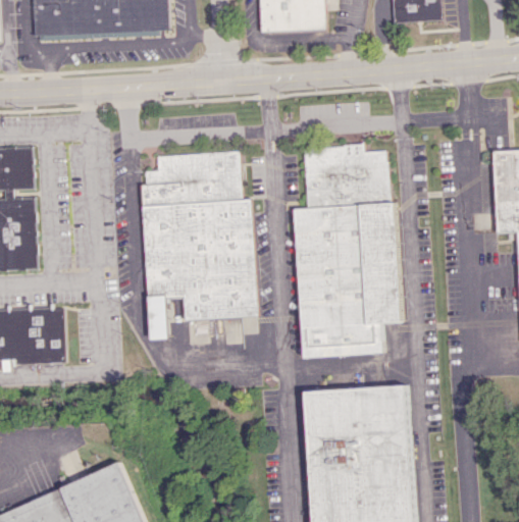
[(32,0),(34,35),(40,34),(41,39),(158,35),(158,29),(167,29),(166,0),(32,0)]
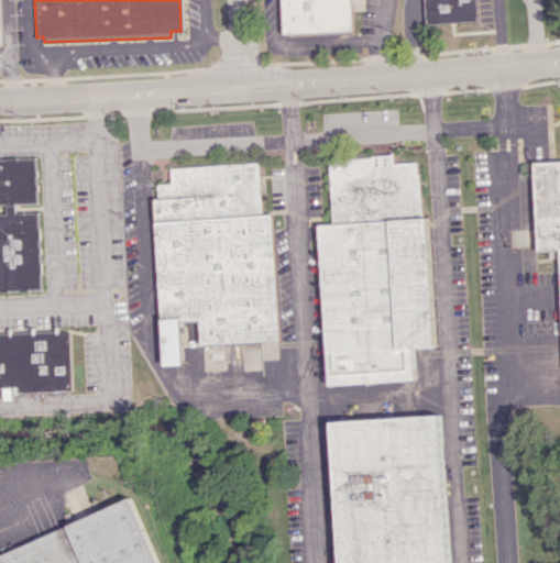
[(278,33),(276,0),(347,0),(349,30),(278,33)]
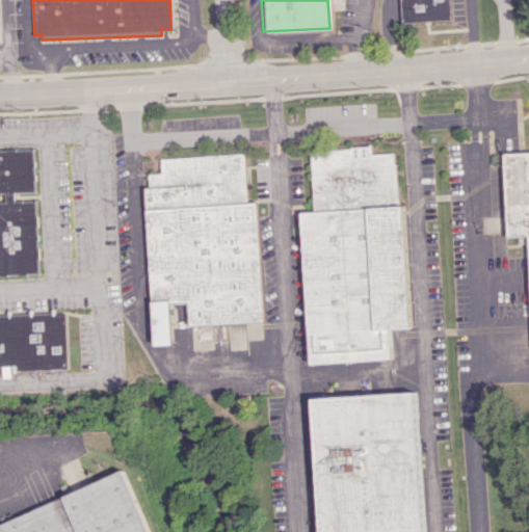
[(397,0),(399,23),(447,21),(446,0),(397,0)]
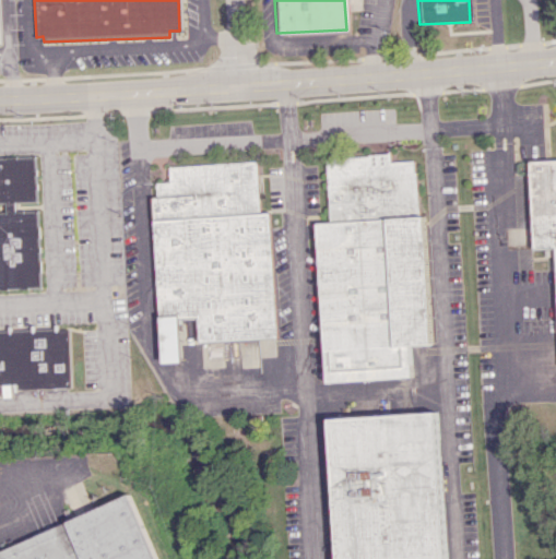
[(323,382),(409,378),(407,345),(428,344),(422,216),(415,217),(412,159),(387,161),(387,153),(323,157),(327,222),(315,223),(323,382)]
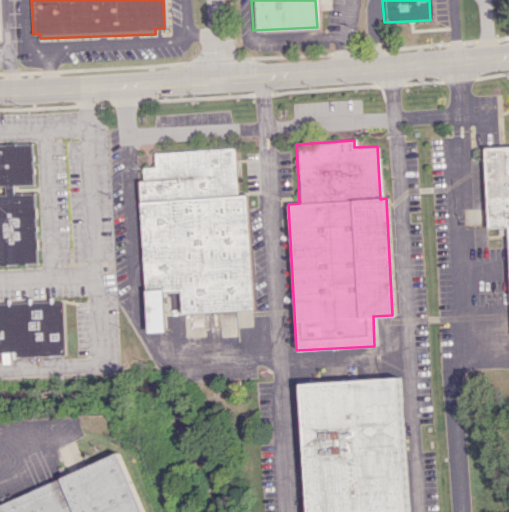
[(0,186),(3,187),(4,194),(0,194),(0,265),(36,263),(33,193),(13,194),(13,186),(32,185),(30,143),(0,144),(0,186)]
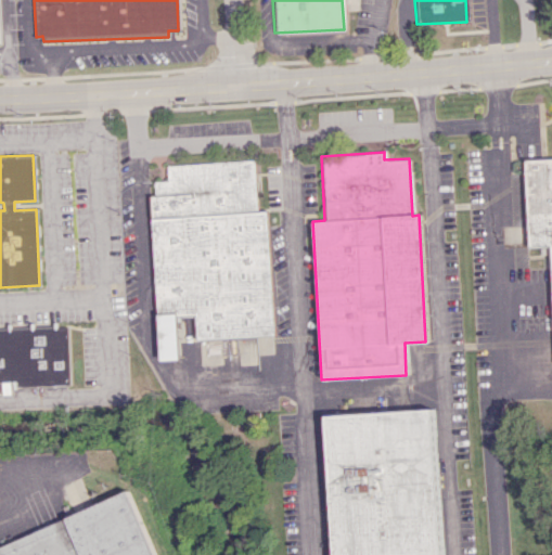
[(551,158),(523,159),(527,247),(549,246),(551,322),(551,158)]
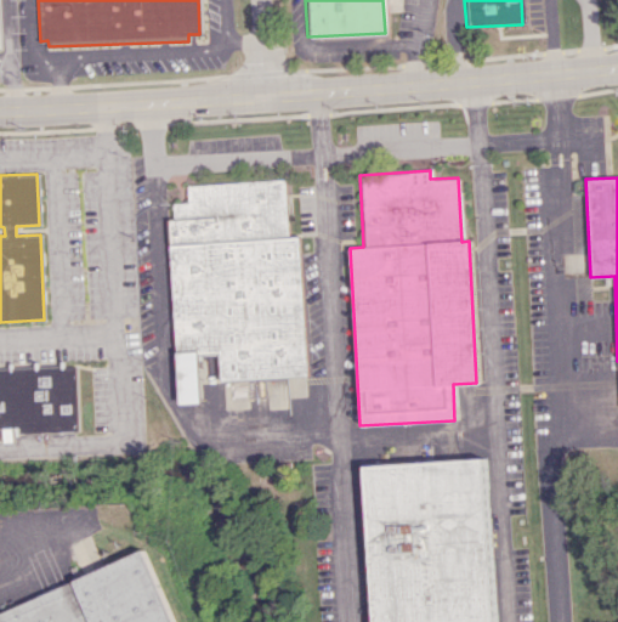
[(305,377),(298,236),(285,237),(283,180),(185,185),(186,203),(171,203),(173,219),(166,219),(176,403),(199,402),(197,354),(217,352),(219,380),(305,377)]
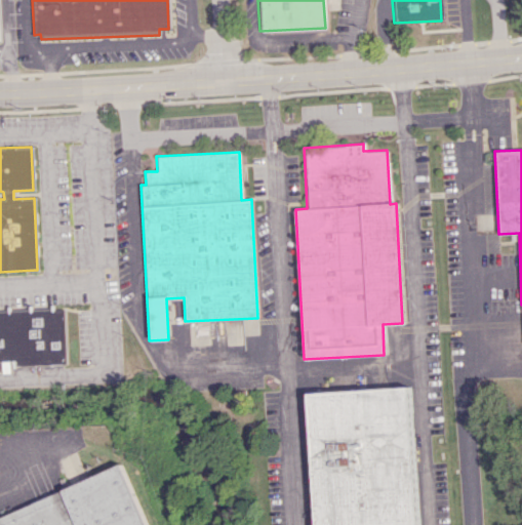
[(0,362),(2,362),(2,373),(10,372),(10,366),(66,364),(64,310),(0,312),(0,362)]
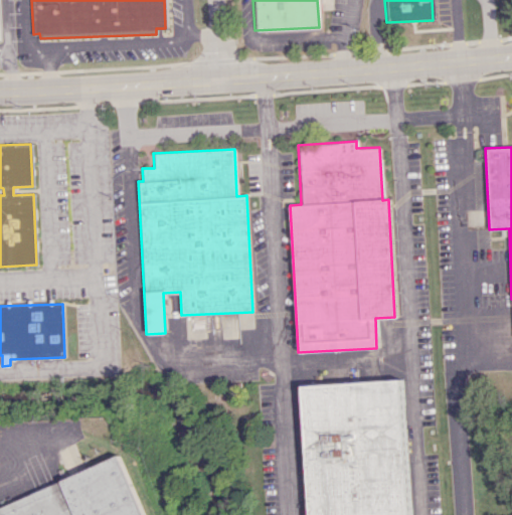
[(406,514),(400,379),(301,385),(308,514),(406,514)]
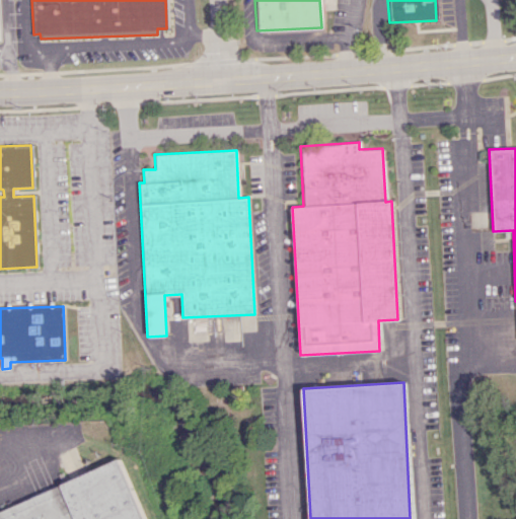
[(146,518),(126,461),(0,508),(0,518),(146,518)]
